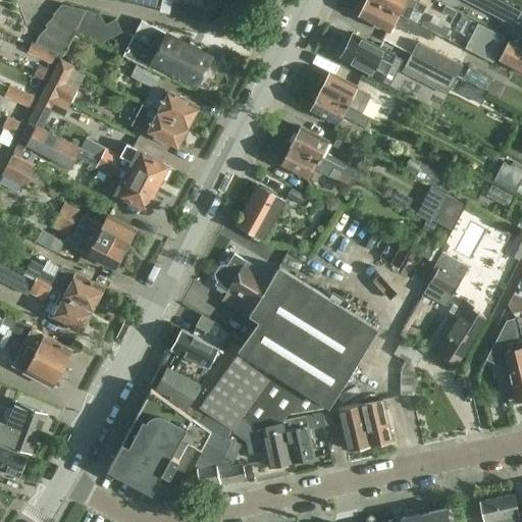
[(390,9),(371,0),(366,0),(359,15),(389,32),(395,23),(411,33),(412,31),(432,42),(436,34),(407,18),(399,14),(390,9)]
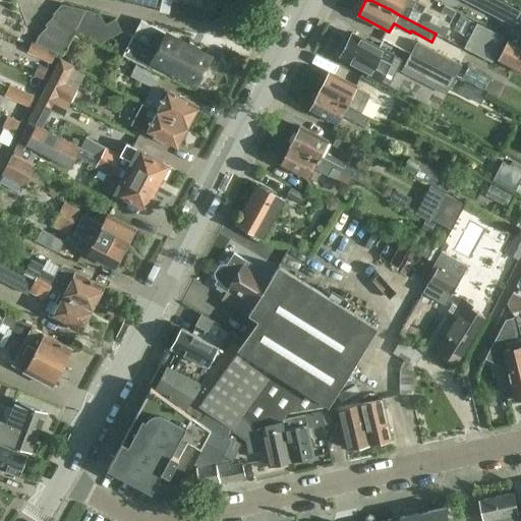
[(370,0),(390,9),(398,14),(406,18),(411,8),(421,13),(424,6),(413,0),(370,0)]
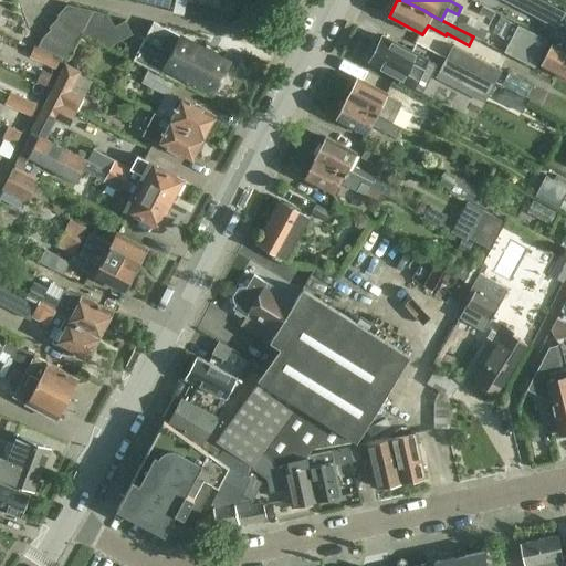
[(505,0),(556,27),(564,12),(541,0),(505,0)]
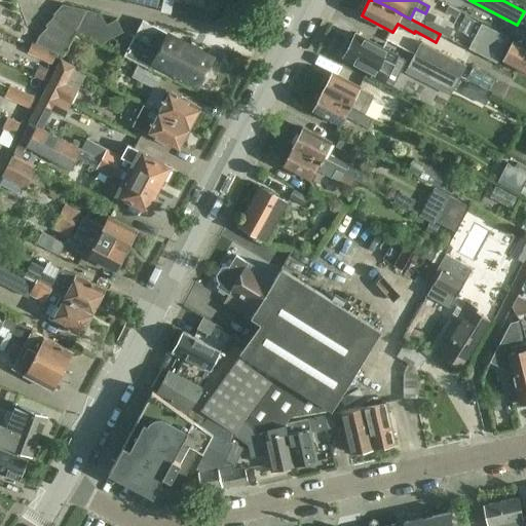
[(74,34),(75,32),(86,10),(62,4),(52,14),(53,15),(74,34)]
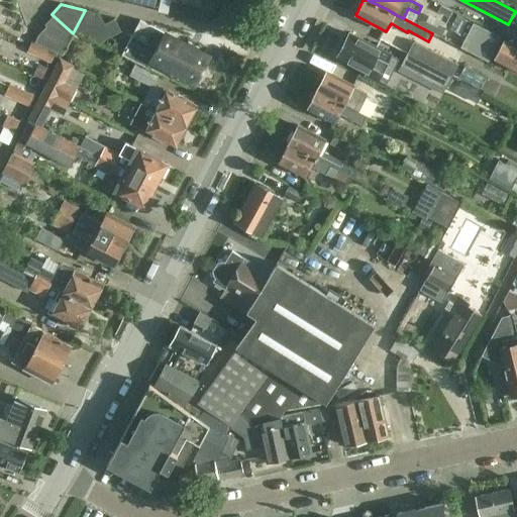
[(74,31),(82,35),(105,23),(99,13),(85,10),(74,31)]
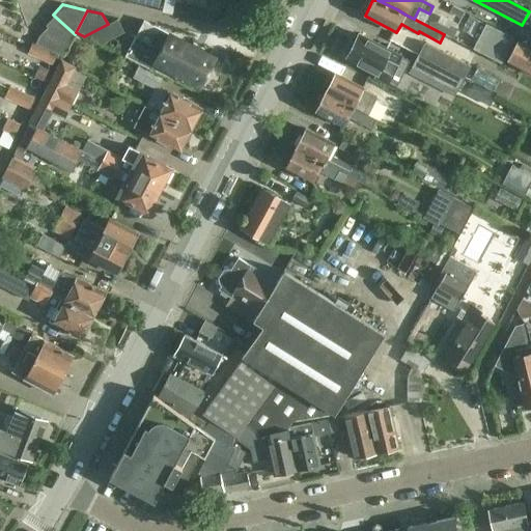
[(68,47),(75,34),(54,16),(46,26),(47,27),(68,47)]
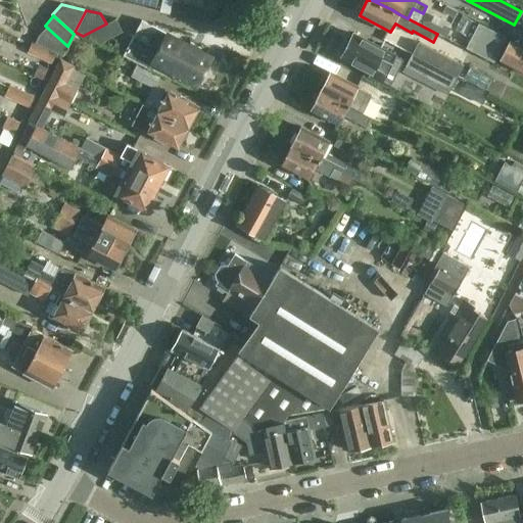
[(495,59),(506,39),(464,15),(455,32),(470,40),(465,48),(493,64),(496,59),(495,59)]
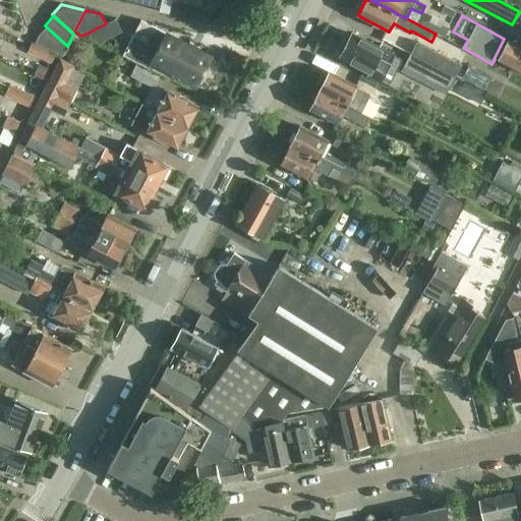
[(82,36),(99,44),(122,32),(115,18),(106,23),(82,36)]
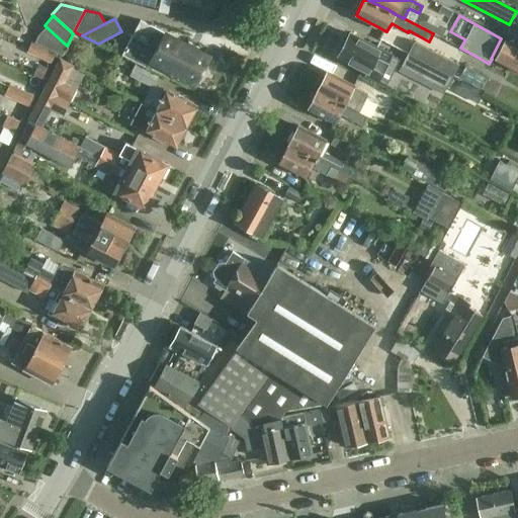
[(186,46),(141,22),(140,21),(122,55),(167,79),(172,70),(196,82),(209,57),(197,52),(199,49),(188,42),(186,46)]
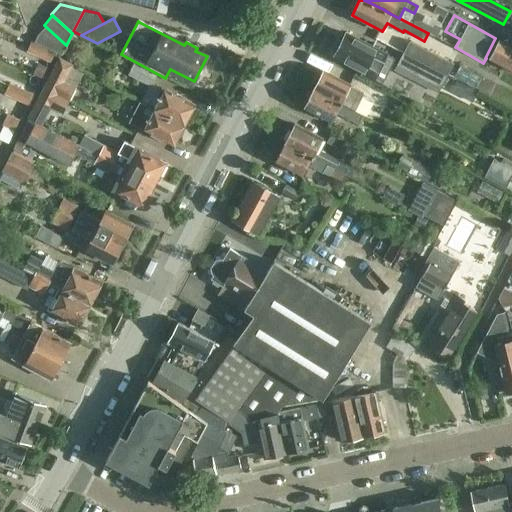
[(55,52),(61,55),(66,45),(45,26),(37,34),(34,42),(44,47),(55,52)]
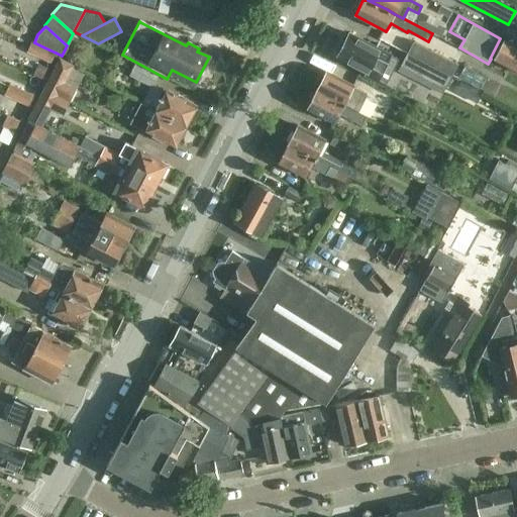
[(341,41),(336,52),(339,54),(337,56),(369,72),(367,77),(385,86),(399,60),(385,52),(349,33),(344,43),(341,41)]
